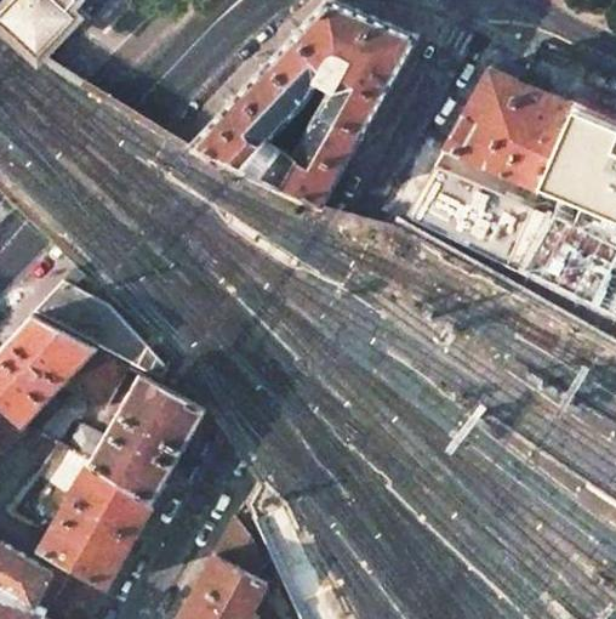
[(60,13),(56,10),(64,0),(27,0),(6,22),(6,24),(29,46),(30,45),(60,13)]
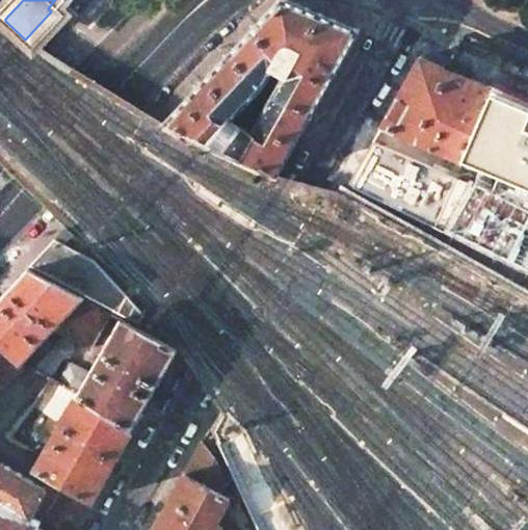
[(270,95),(307,115),(354,31),(281,0),(278,0),(227,55),(260,86),(269,70),(282,77),(270,95)]
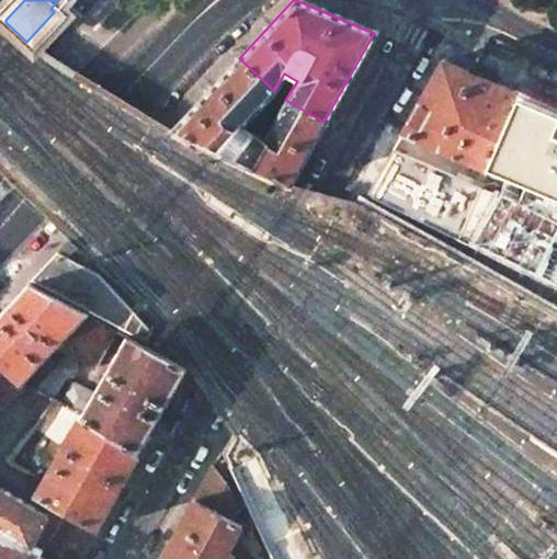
[(258,109),(274,91),(239,58),(170,130),(236,161),(249,135),(257,127),(251,123),(262,113),(258,109)]
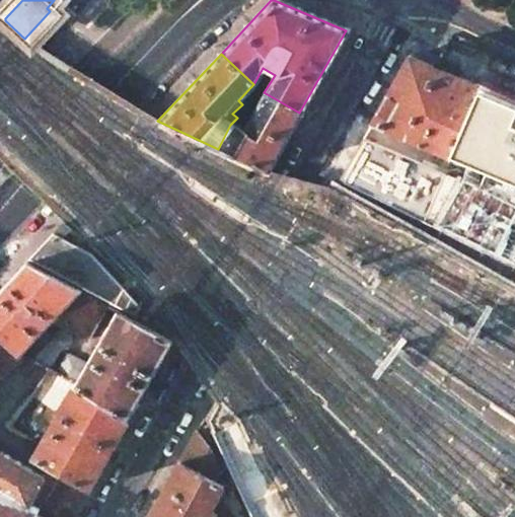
[(474,86),(407,57),(368,124),(444,156),(474,86)]
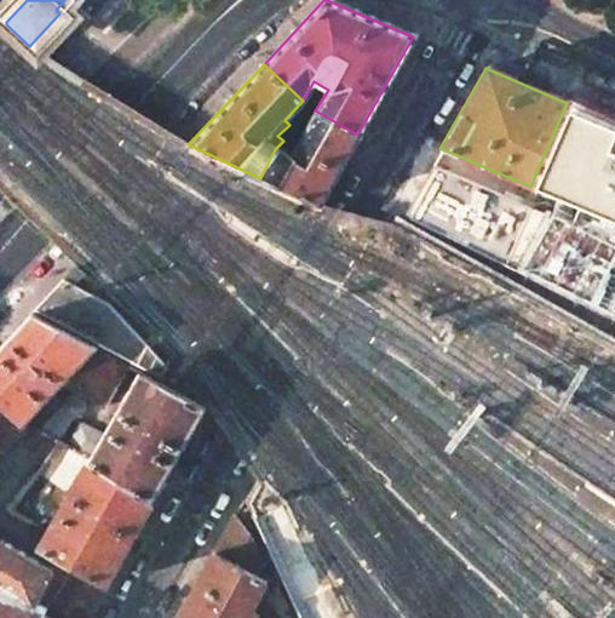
[(614,124),(567,103),(530,187),(614,222),(614,124)]
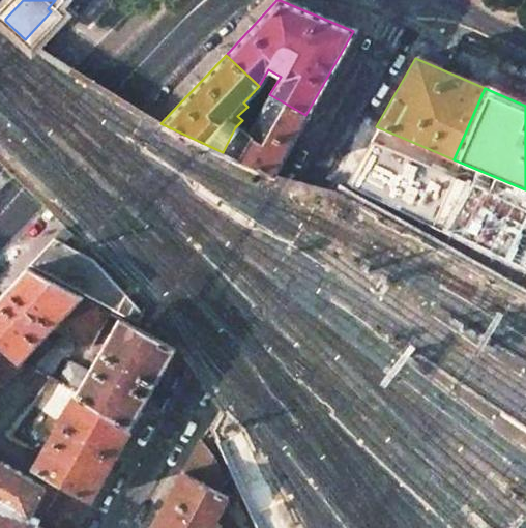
[(271,175),(305,115),(269,94),(259,113),(254,111),(247,122),(242,120),(235,127),(223,152),(271,175)]
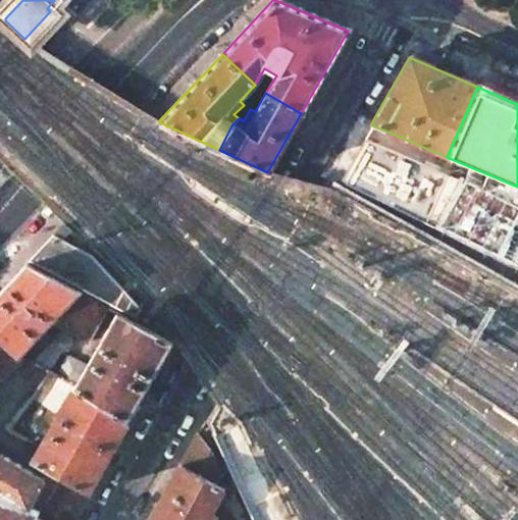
[(67,231),(60,225),(38,250),(32,256),(28,261),(134,319),(138,310),(89,257),(59,240),(67,231)]
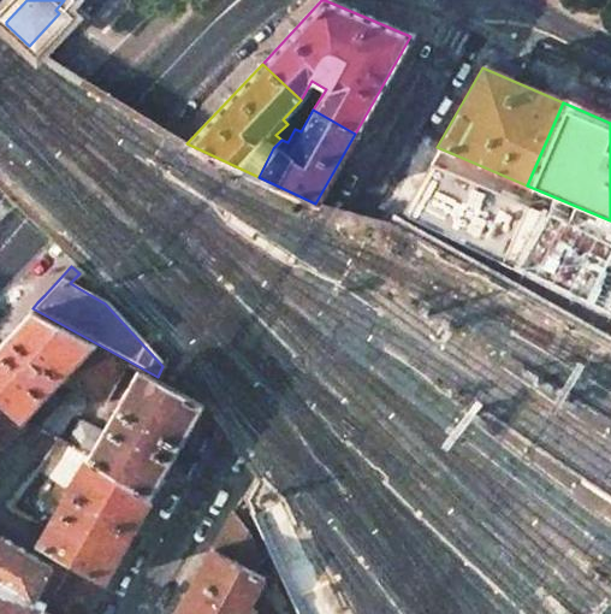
[(92,348),(28,313),(0,342),(0,402),(22,423),(61,382),(72,388),(104,355),(92,348)]
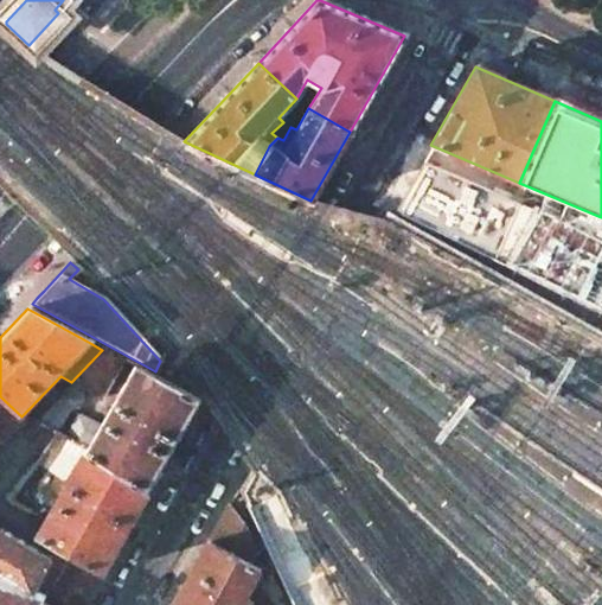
[(122,361),(102,350),(71,382),(102,399),(122,361)]
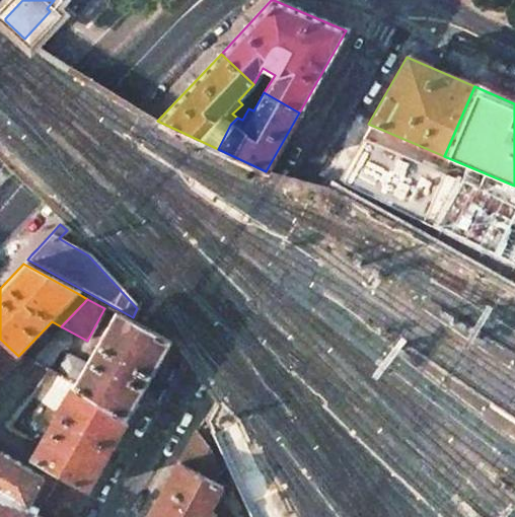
[(169,343),(113,312),(84,364),(82,362),(82,361),(67,353),(66,353),(54,374),(72,385),(126,420),(169,343)]
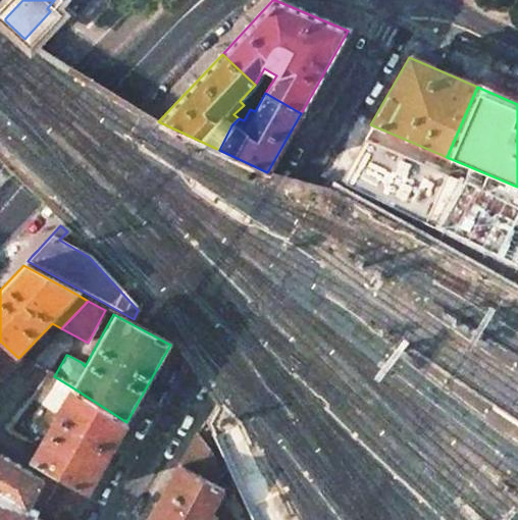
[(63,336),(57,333),(30,364),(46,371),(56,351),(57,352),(62,350),(65,343),(63,336)]
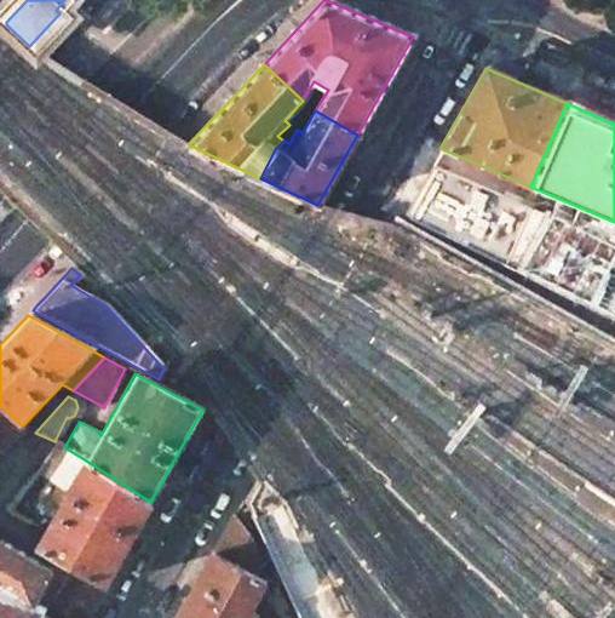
[(22,425),(0,405),(0,617),(84,617),(102,587),(55,559),(49,571),(0,542),(0,450),(22,425)]
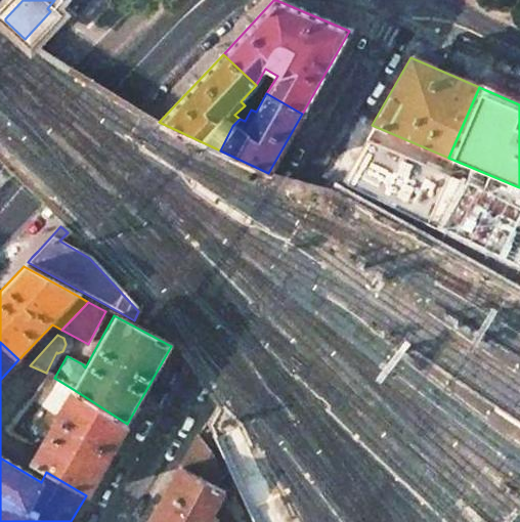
[(30,365),(25,362),(2,391),(25,407),(48,375),(46,373),(30,365)]
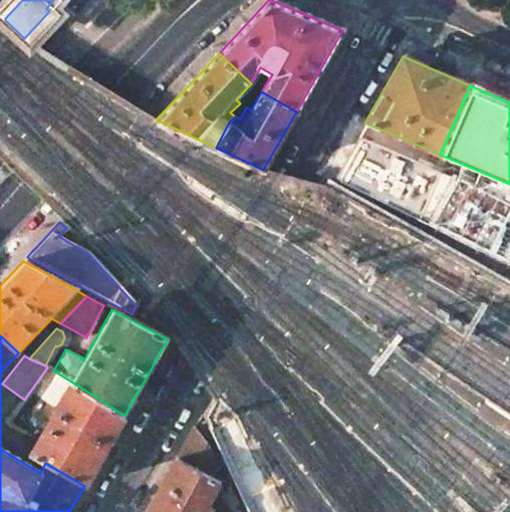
[(124,416),(71,381),(37,442),(30,454),(45,463),(84,486),(124,416)]
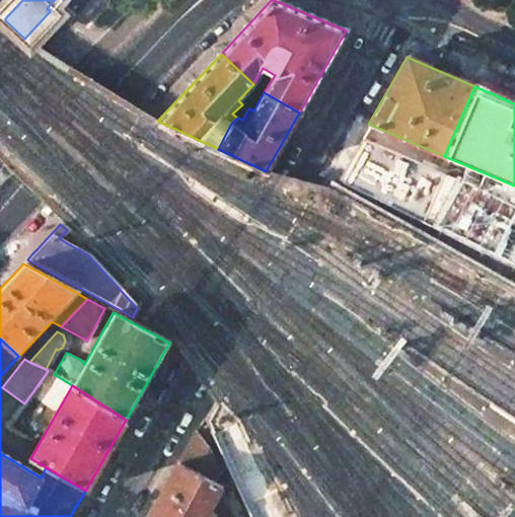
[(256,475),(233,425),(212,435),(248,516),(275,516),(263,490),(256,475)]
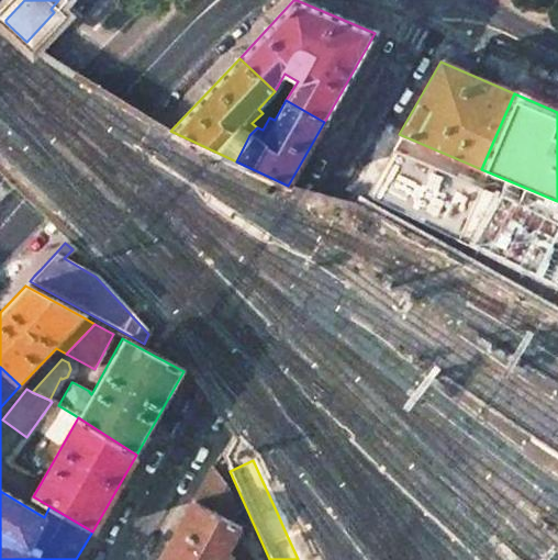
[(225,489),(210,469),(157,559),(231,559),(225,559),(223,558),(240,529),(226,522),(233,511),(225,489)]
